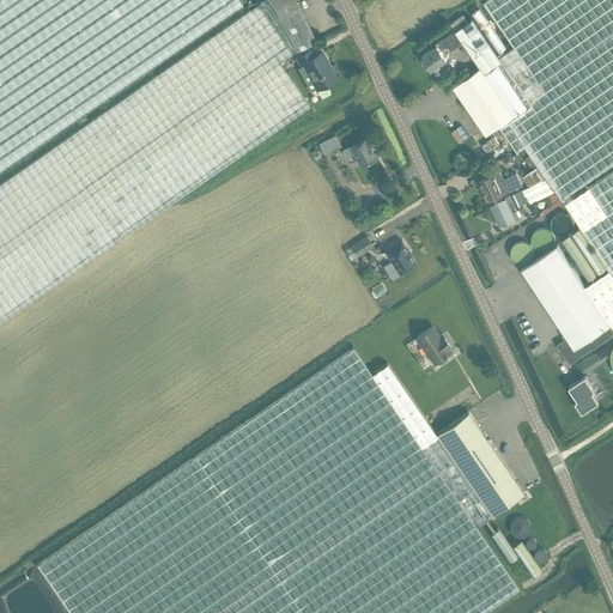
[(0,322),(310,105),(280,62),(297,52),(316,41),(295,0),(262,0),(0,183),(0,322)]
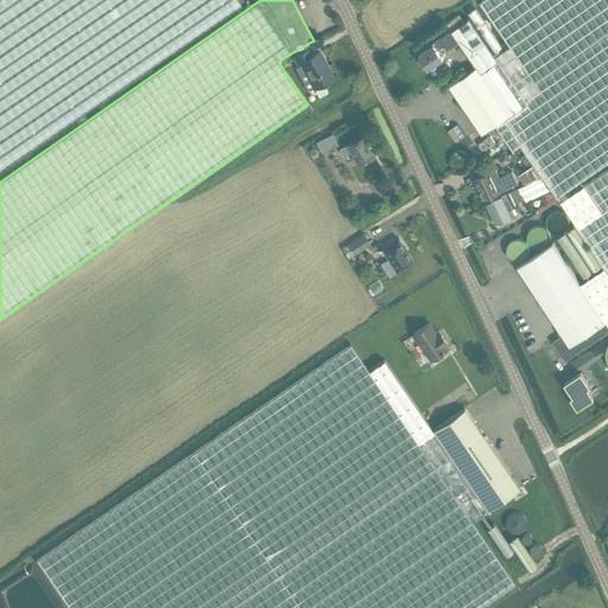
[(0,0),(0,166),(240,2),(238,0),(0,0)]
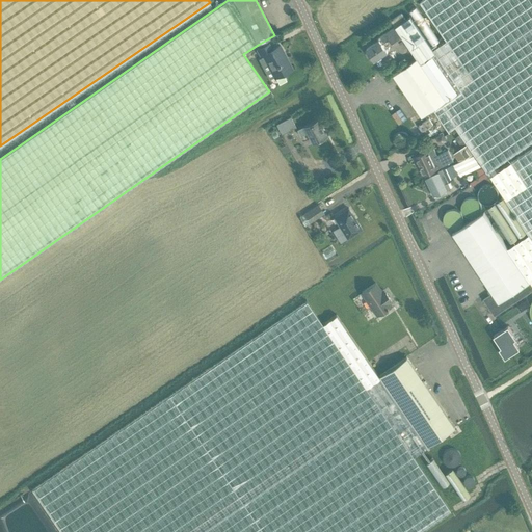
[(531,0),(422,0),(420,1),(447,40),(435,47),(433,49),(418,26),(402,36),(417,58),(393,74),(423,116),(434,109),(449,131),(455,126),(487,171),(490,176),(494,181),(531,238),(531,0)]
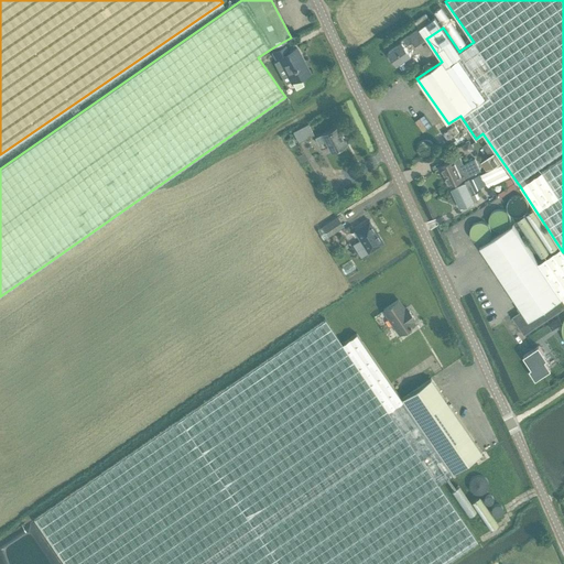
[(402,42),(389,52),(398,64),(400,63),(401,65),(405,62),(404,60),(412,54),(405,46),(412,42),(415,47),(426,39),(443,28),(435,17),(430,20),(425,14),(415,21),(420,28),(401,40),(402,42)]
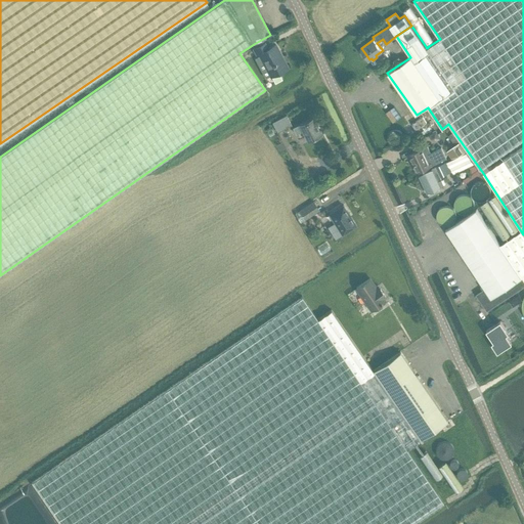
[(265,42),(253,48),(258,56),(255,58),(265,78),(270,76),(271,76),(275,83),(282,79),(278,72),(288,67),(276,44),(268,48),(265,42)]
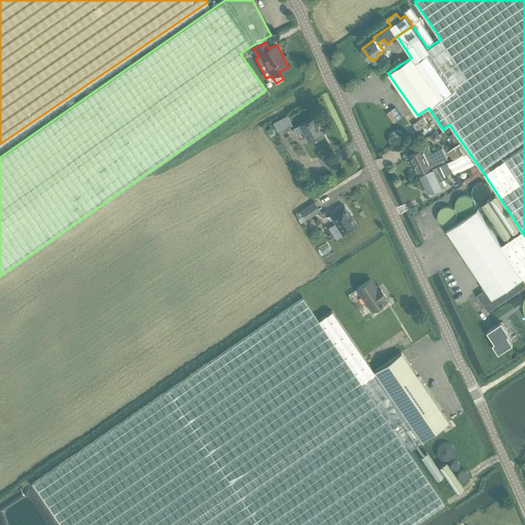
[(278,132),(292,125),(287,115),(273,122),(278,132)]
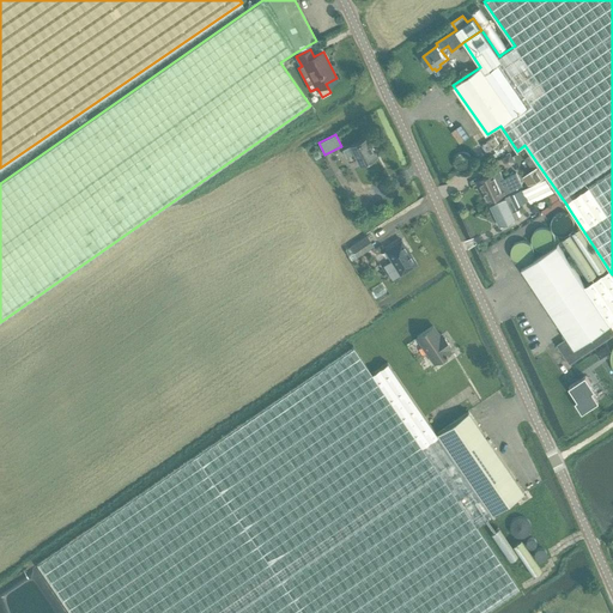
[(366,137),(350,145),(343,149),(346,157),(354,153),(359,164),(377,156),(366,137)]
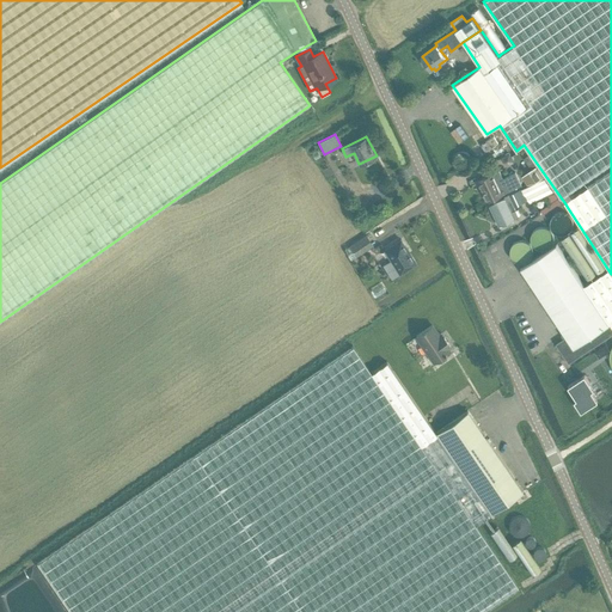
[(494,136),(482,145),(487,151),(499,142),(494,136)]
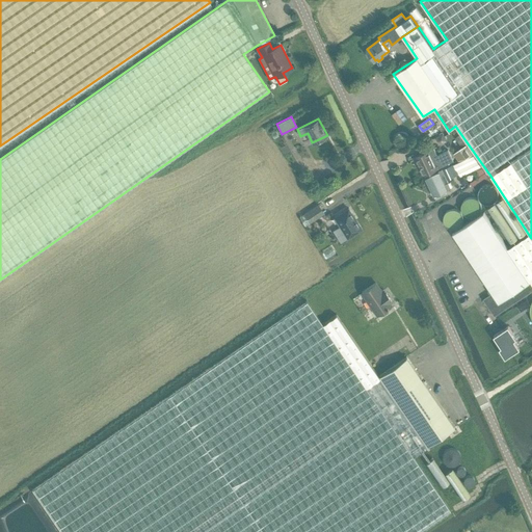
[(473,154),(467,144),(454,154),(458,160),(473,154)]
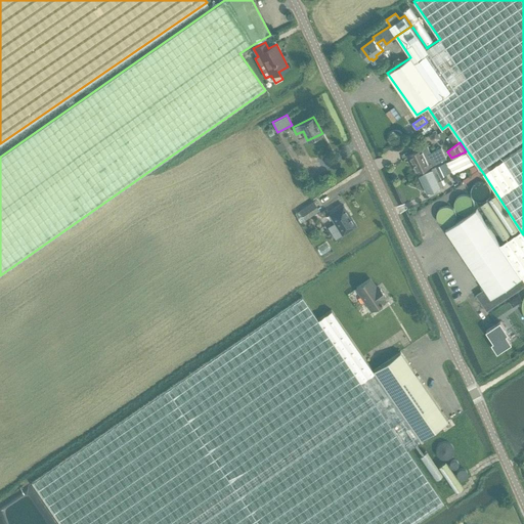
[(418,172),(431,166),(431,165),(447,158),(442,146),(431,151),(428,145),(409,155),(418,172)]
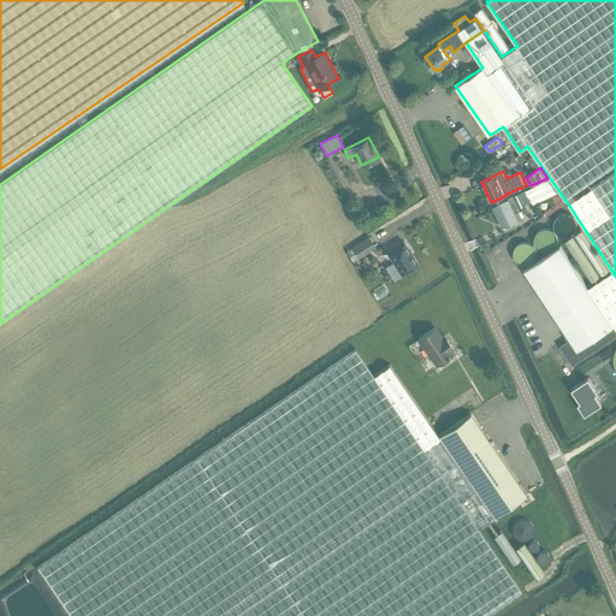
[(503,227),(522,218),(517,207),(533,200),(534,203),(557,191),(549,179),(513,196),(514,200),(510,201),(509,200),(493,207),(503,227)]
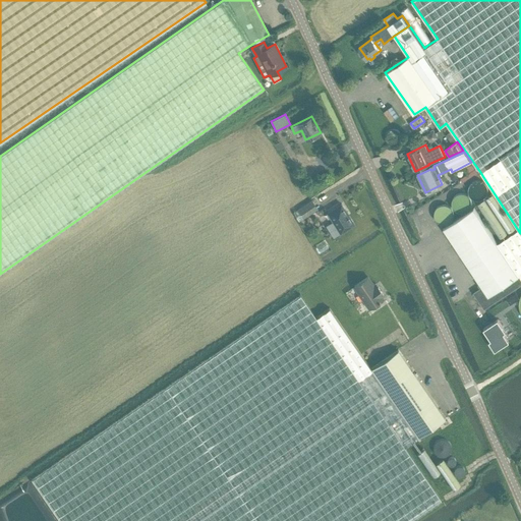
[(470,164),(465,167),(469,174),(474,170),(470,164)]
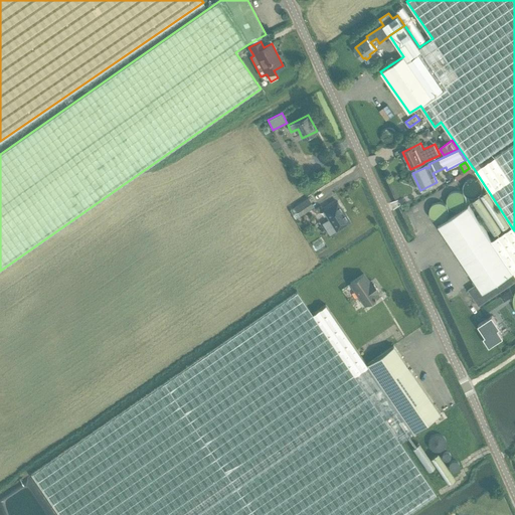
[(514,230),(478,175),(427,208),(439,225),(477,284),(469,289),(479,305),(514,280),(514,230)]
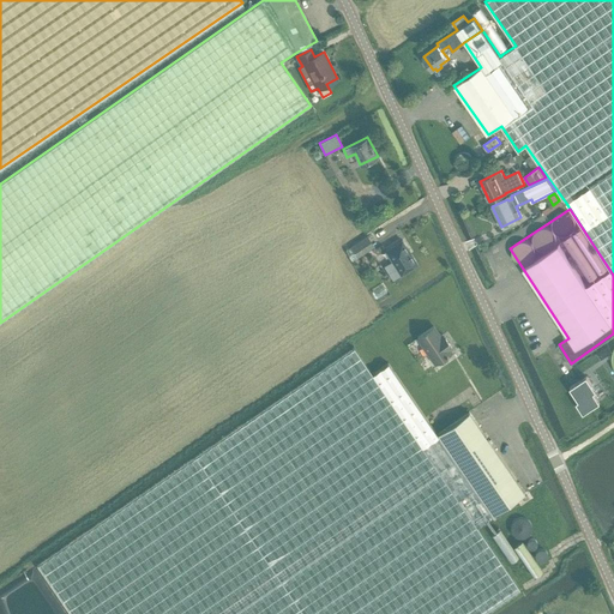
[(367,235),(350,247),(357,257),(374,246),(367,235)]
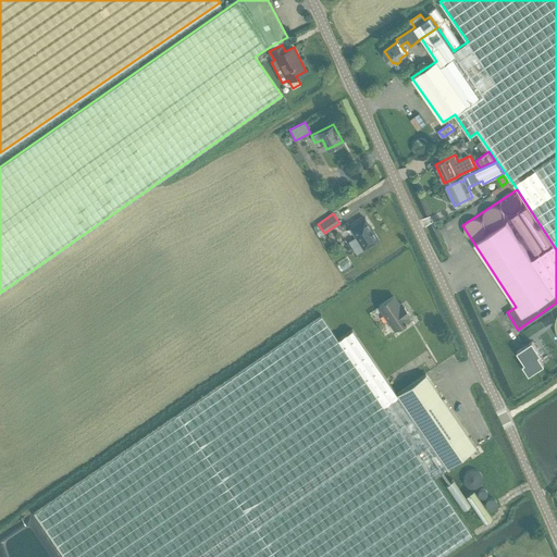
[(356,236),(348,242),(357,254),(363,249),(379,239),(364,218),(349,227),(356,236)]
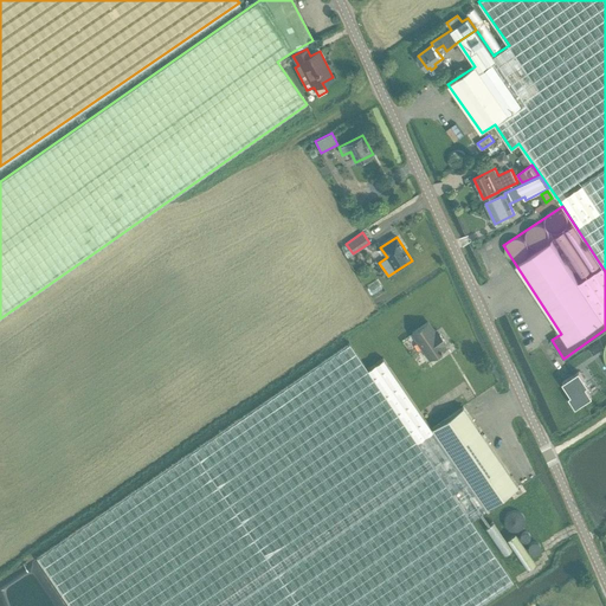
[(440,350),(445,347),(443,345),(445,342),(437,330),(434,331),(427,322),(412,333),(430,359),(433,355),(437,356),(442,353),(440,350)]
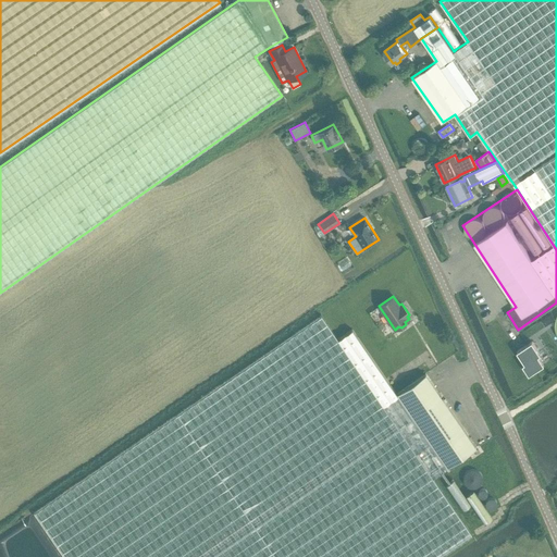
[(552,312),(541,320),(545,325),(556,319),(552,312)]
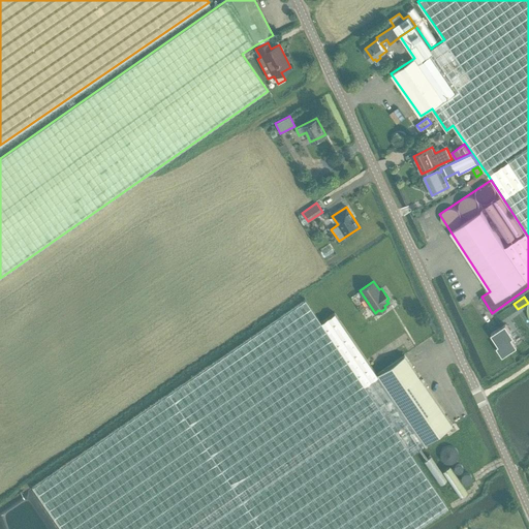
[(305,299),(32,487),(61,528),(414,528),(447,506),(410,453),(425,443),(452,425),(404,354),(376,374),(335,313),(321,322),(305,299)]
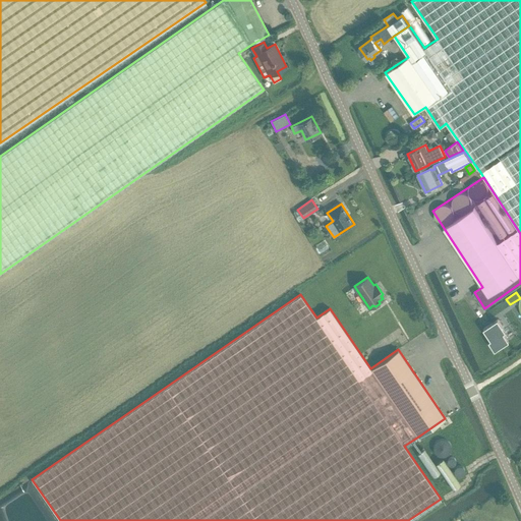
[(497,316),(482,327),(490,338),(488,339),(494,348),(508,339),(502,330),(504,328),(497,316)]
